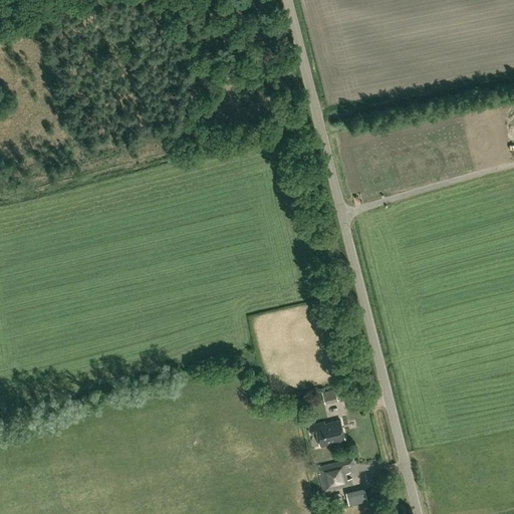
[(351,392),(348,380),(340,382),(343,394),(351,392)]
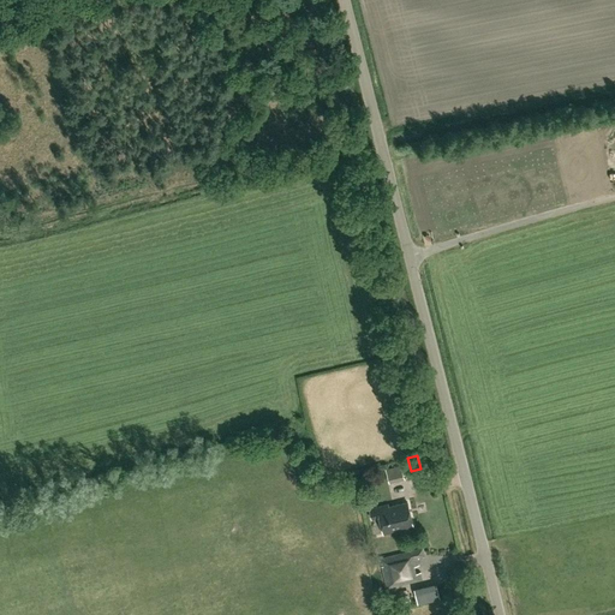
[(389,483),(405,479),(401,464),(386,469),(389,483)]
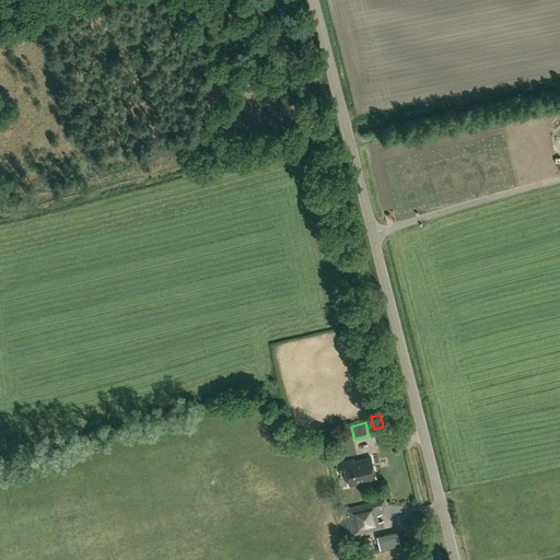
[(353,458),(343,461),(336,463),(338,473),(347,470),(350,485),(376,479),(371,456),(353,461),(353,458)]
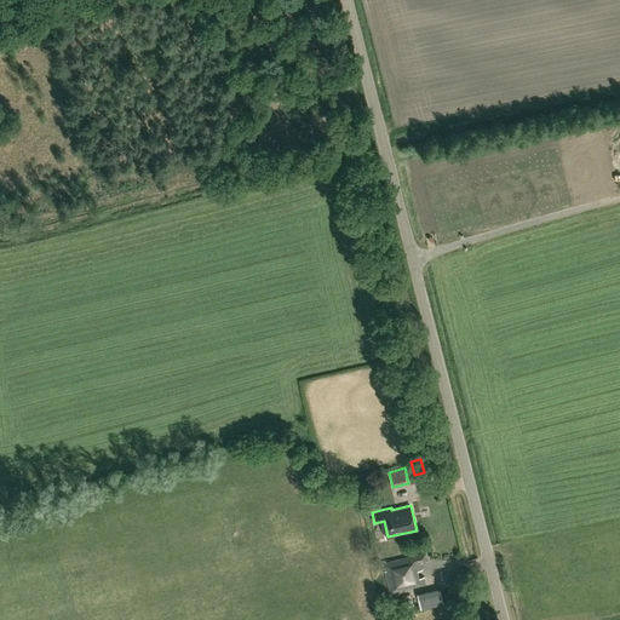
[(420,578),(418,570),(423,569),(420,561),(428,560),(426,552),(383,562),(390,592),(426,584),(424,577),(420,578)]
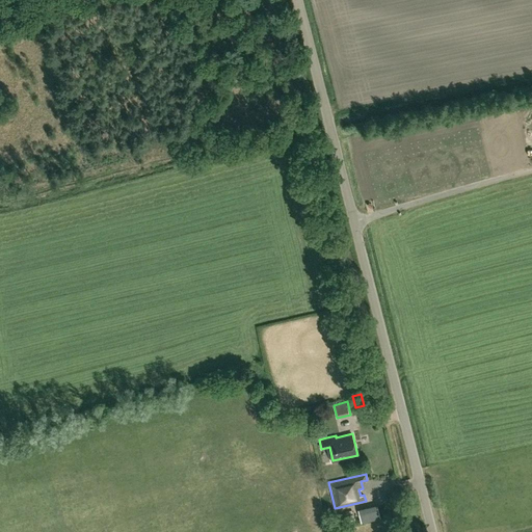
[(378,501),(358,505),(362,521),(381,516),(378,501)]
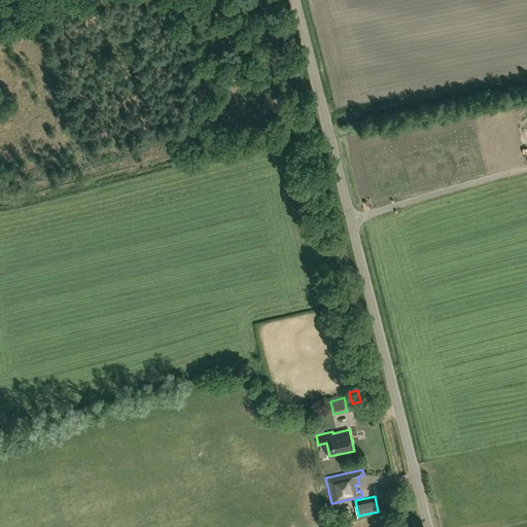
All buildings are outlined.
